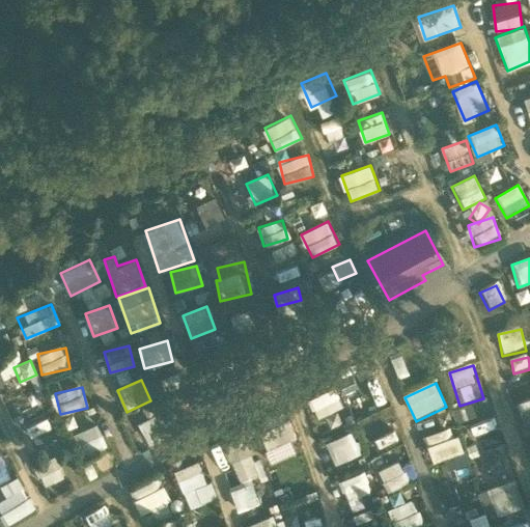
[(308,400),(316,421),(344,411),(336,390),(308,400)]
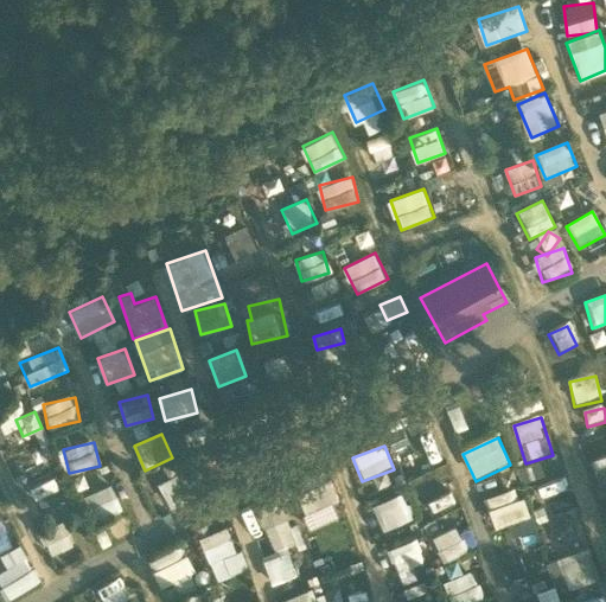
[(554,488),(547,463),(523,471),(529,495),(554,488)]
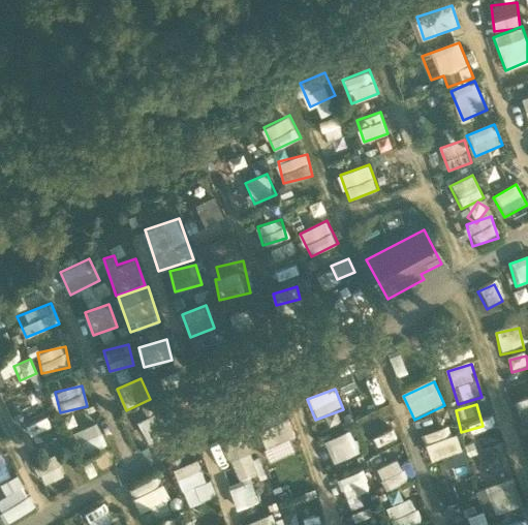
[(340,413),(325,417),(329,431),(343,427),(340,413)]
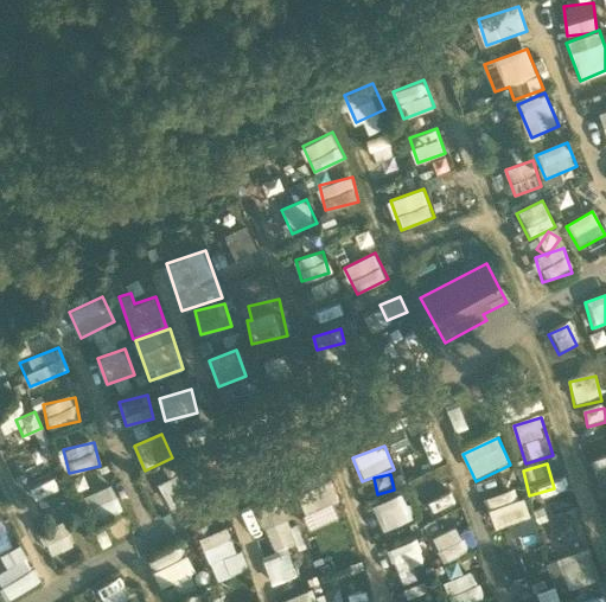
[(180,476),(159,486),(171,511),(192,501),(180,476)]
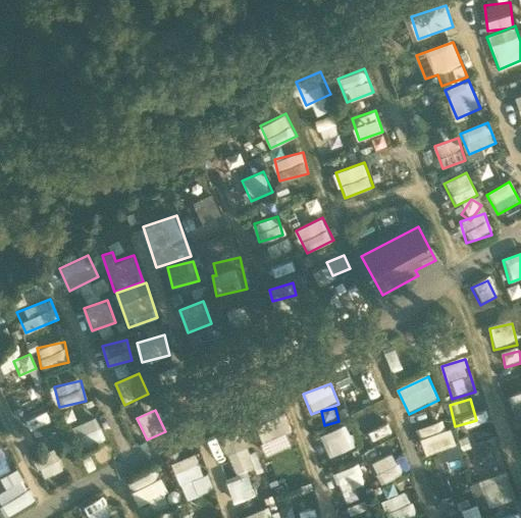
[(285,417),(255,426),(260,444),(291,434),(285,417)]
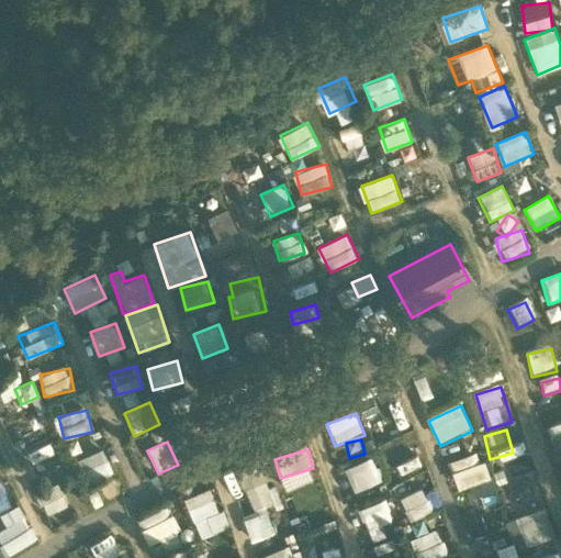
[(102,450),(80,461),(92,482),(113,471),(102,450)]
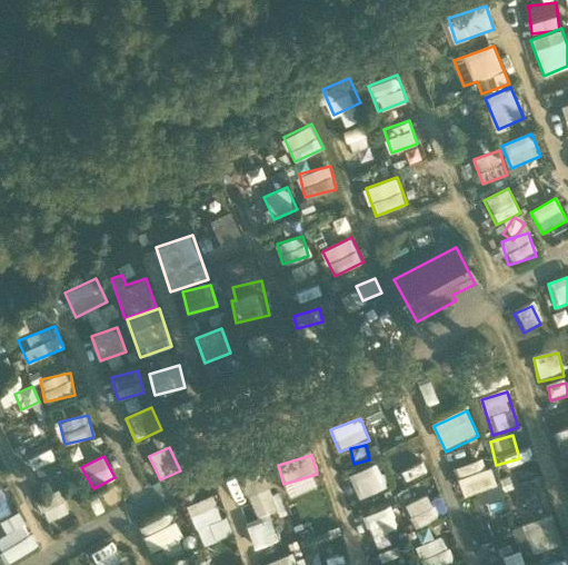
[(470,514),(501,507),(490,462),(459,468),(470,514)]
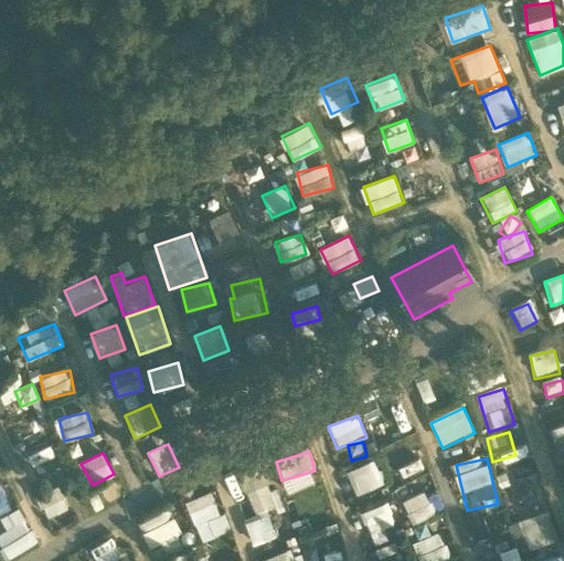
[(265,463),(238,472),(253,519),(245,521),(254,548),(278,540),(269,514),(279,510),(265,463)]
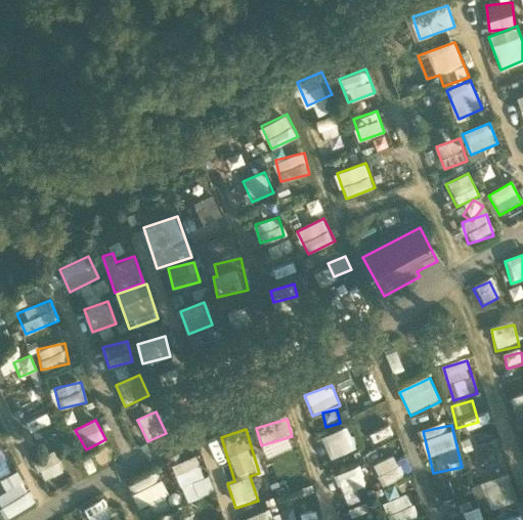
[(331,462),(357,450),(347,429),(321,440),(331,462)]
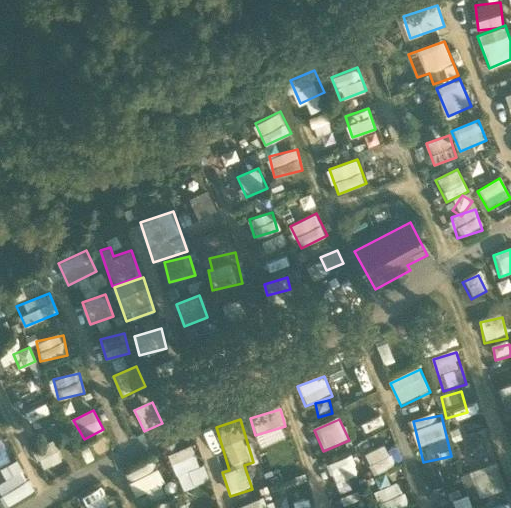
[(0,439),(0,466),(12,460),(0,439)]
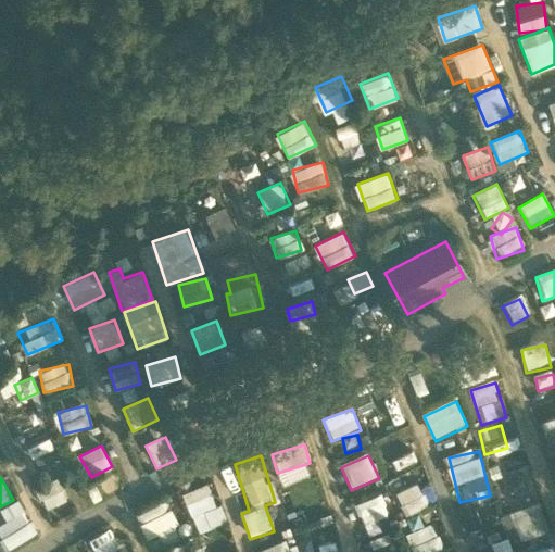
[(36,489),(46,512),(71,501),(60,478),(36,489)]
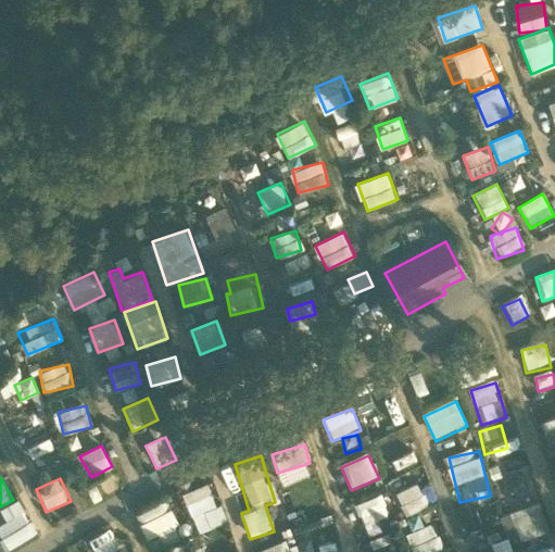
[(184,494),(199,535),(211,530),(204,513),(217,507),(209,486),(184,494)]
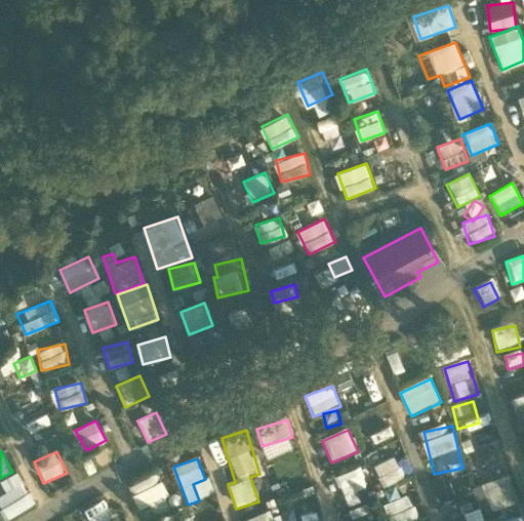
[(371,501),(360,470),(336,478),(347,509),(371,501)]
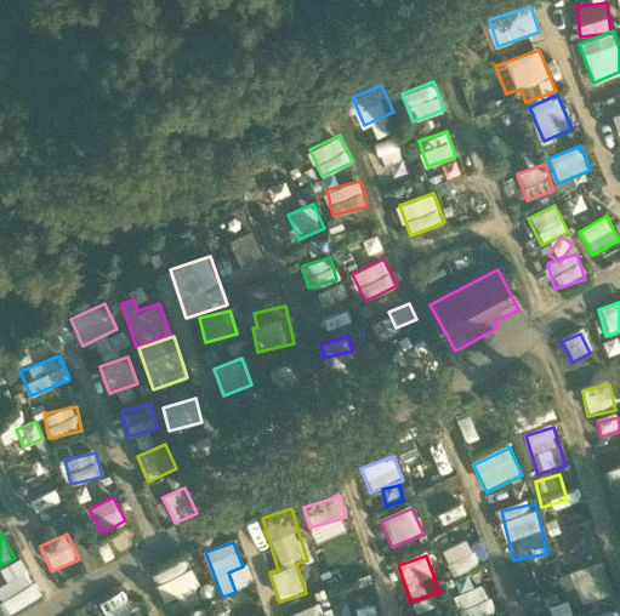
[(454,579),(478,568),(473,557),(449,568),(454,579)]
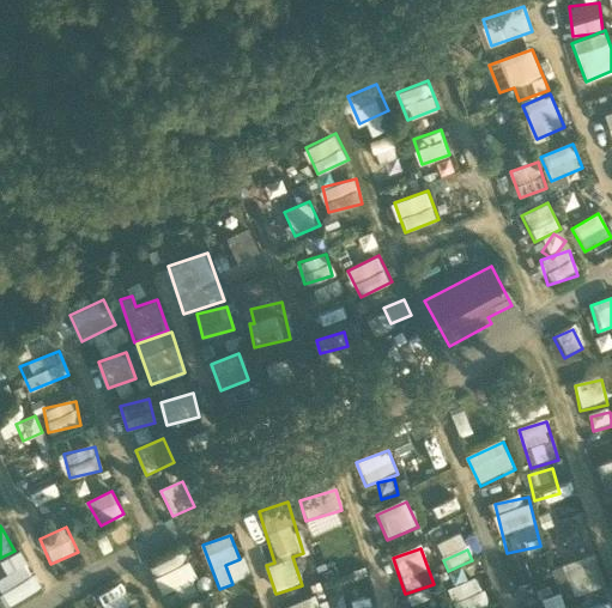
[(188,554),(152,567),(162,594),(198,581),(188,554)]
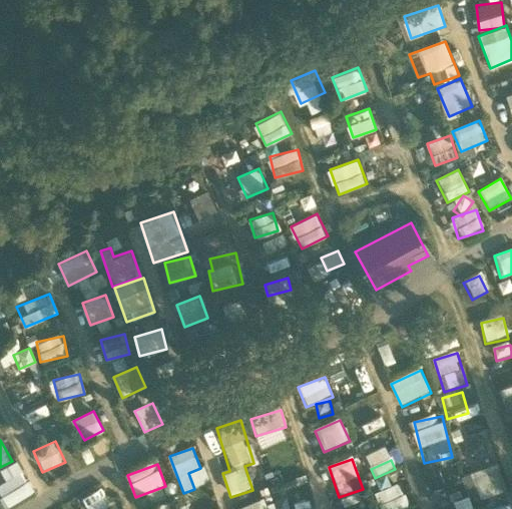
[(465,479),(474,505),(507,494),(499,468),(465,479)]
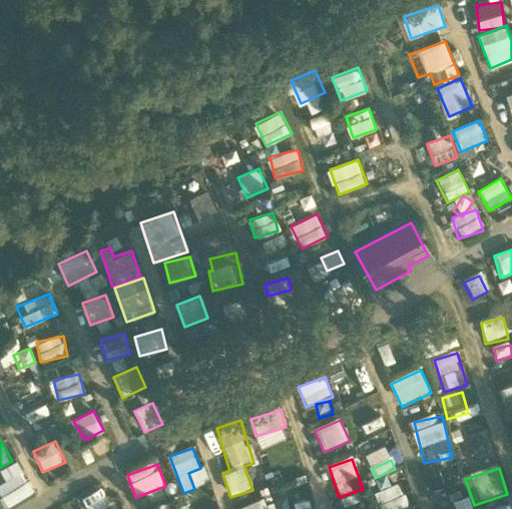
[(204,469),(190,474),(195,487),(208,482),(204,469)]
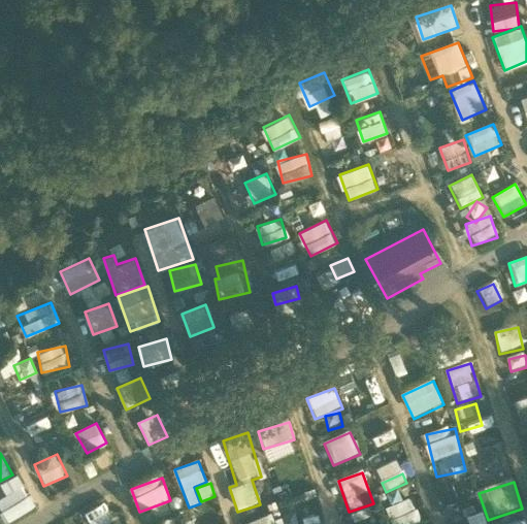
[(412,500),(387,510),(392,523),(419,523),(412,500)]
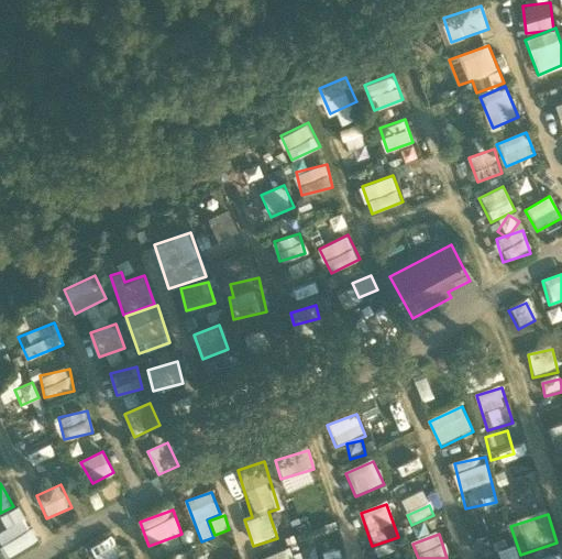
[(156,556),(182,545),(178,537),(152,548),(156,556)]
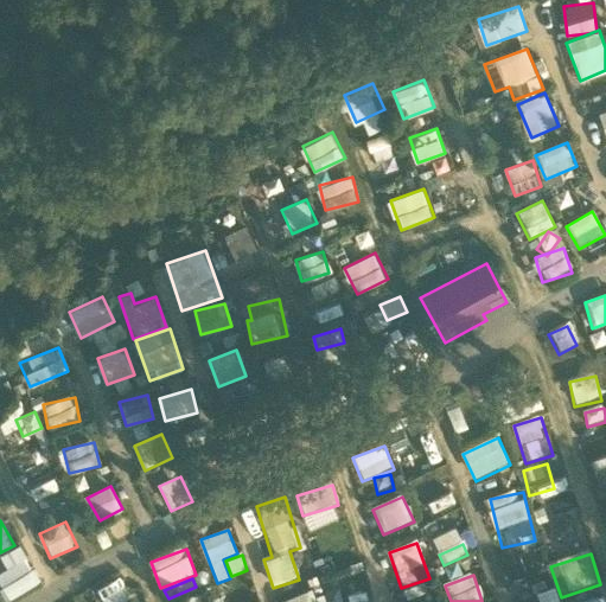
[(125,601),(116,581),(96,590),(101,601),(125,601)]
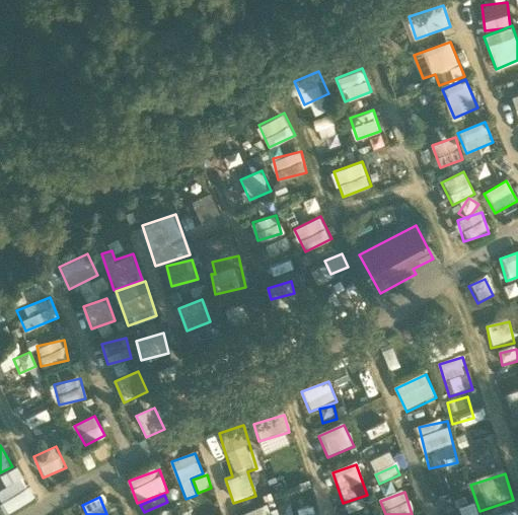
[(478,514),(475,506),(459,511),(460,514),(478,514)]
